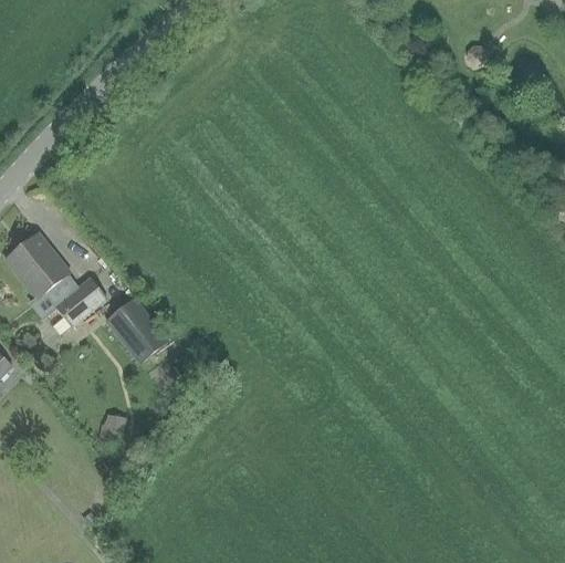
[(489,59),(489,52),(482,45),(473,45),(468,52),(468,59),(474,65),(482,65),(489,59)]
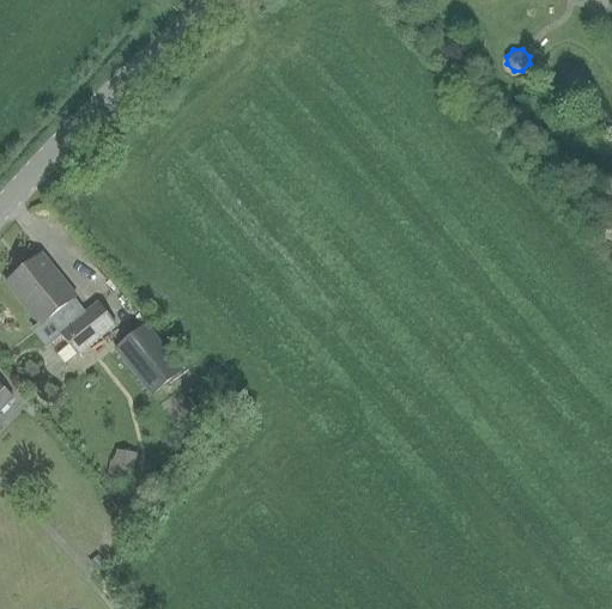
[(29,310),(30,315),(32,318),(37,320),(41,324),(49,317),(79,353),(116,322),(98,299),(79,316),(67,302),(77,293),(41,253),(6,281),(29,310)]
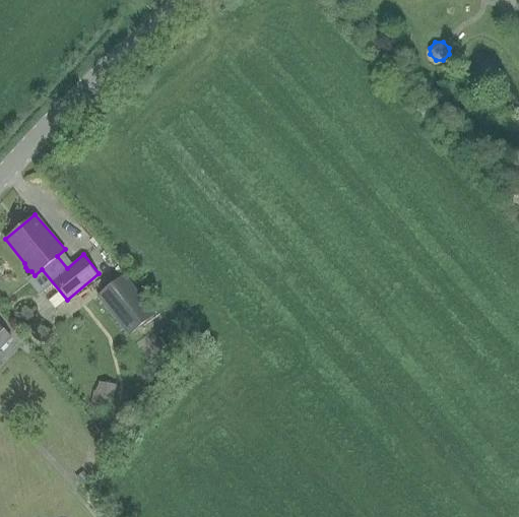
[(99,295),(130,332),(155,310),(125,272),(99,295)]
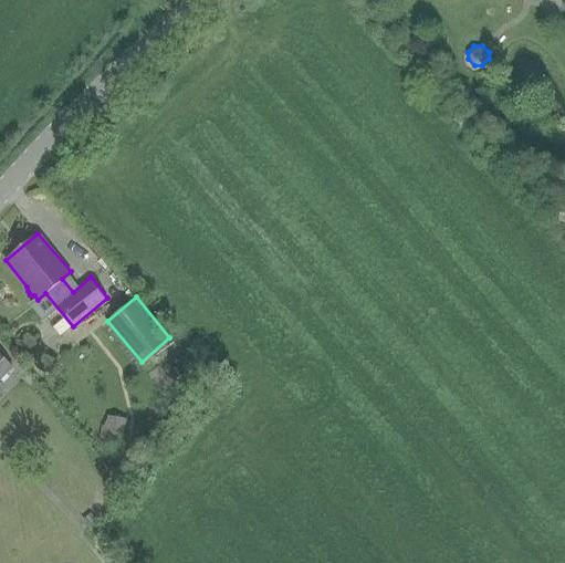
[(0,377),(12,365),(0,353),(0,377)]
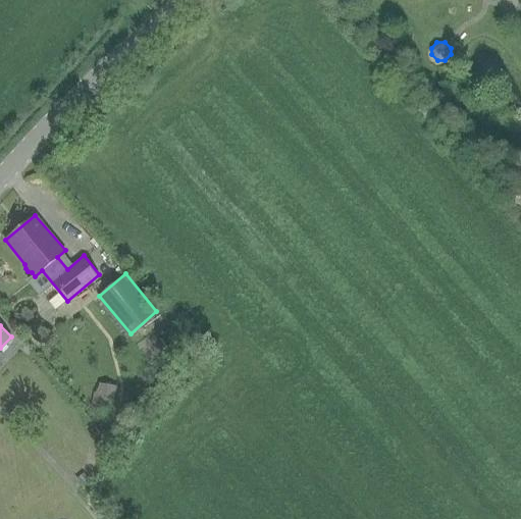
[(113,412),(117,384),(99,381),(95,409),(113,412)]
